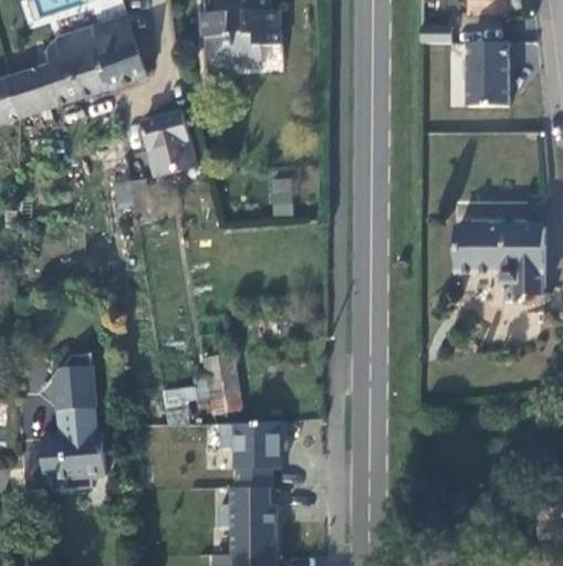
[(282,45),(279,10),(271,11),(269,0),(244,0),(244,2),(232,3),(230,7),(230,12),(215,13),(205,14),(206,39),(208,39),(210,66),(235,65),(235,60),(260,59),(259,46),(282,45)]
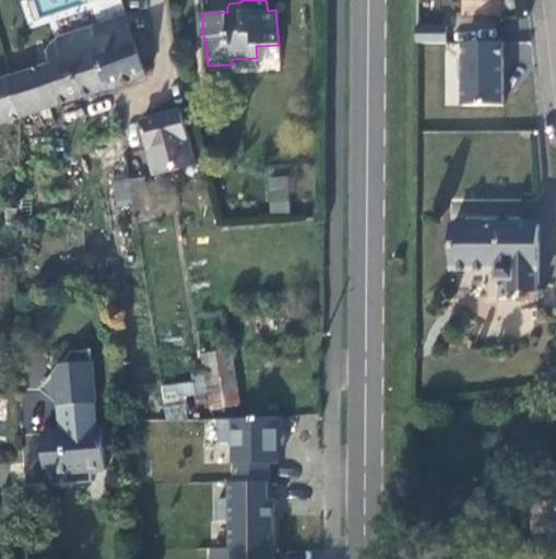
[(241,2),(241,0),(211,0),(212,13),(227,12),(227,7),(229,3),(241,2)]
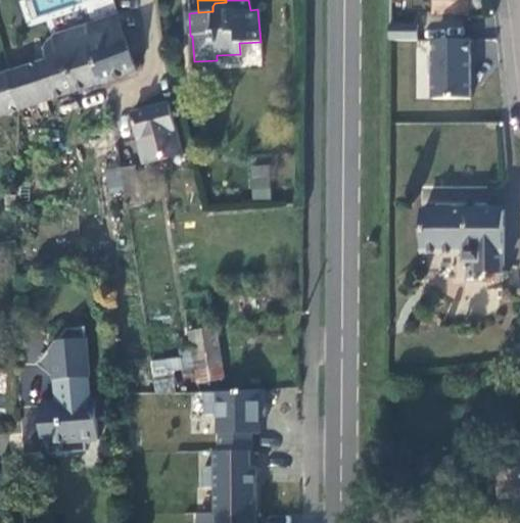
[(137,45),(132,29),(122,31),(114,12),(85,24),(85,25),(100,82),(134,70),(127,48),(137,45)]
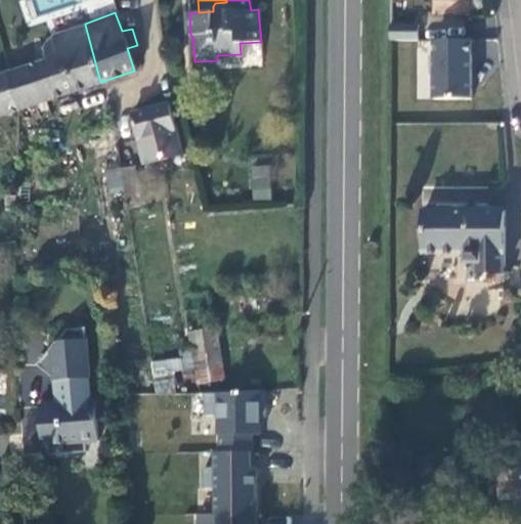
[(415,24),(386,24),(386,40),(415,41),(415,24)]
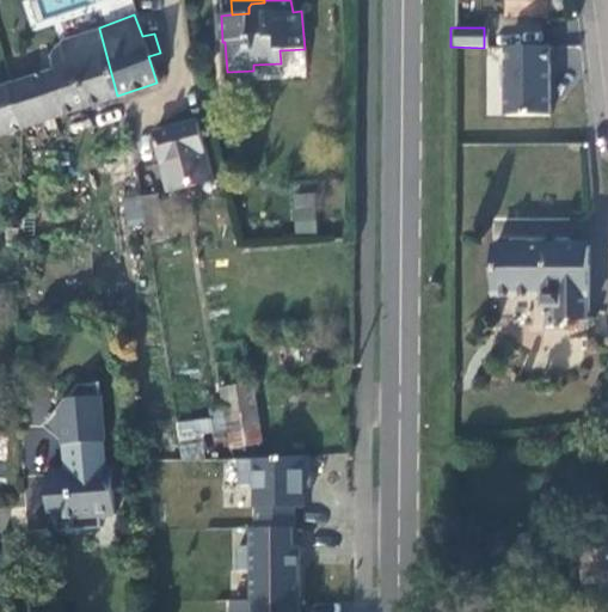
[(117,96),(99,29),(59,42),(49,56),(54,69),(8,86),(18,127),(117,96)]
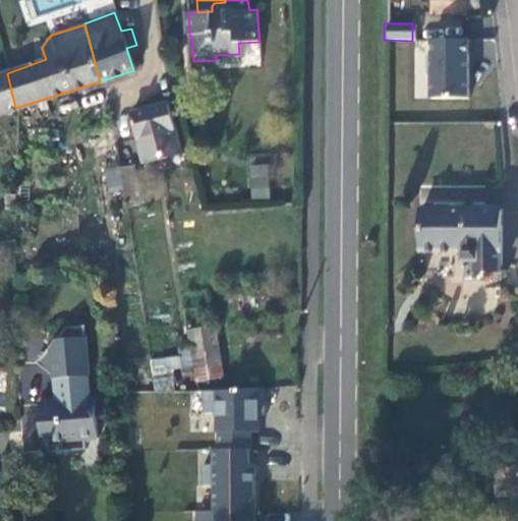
[(428,39),(428,100),(469,99),(468,39),(428,39)]
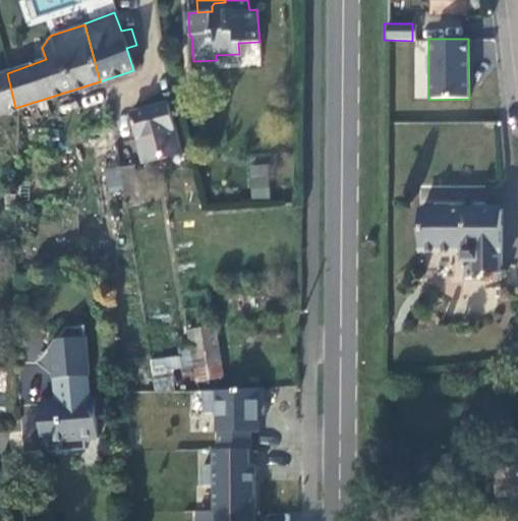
[(0,113),(15,108),(7,73),(0,75),(0,113)]
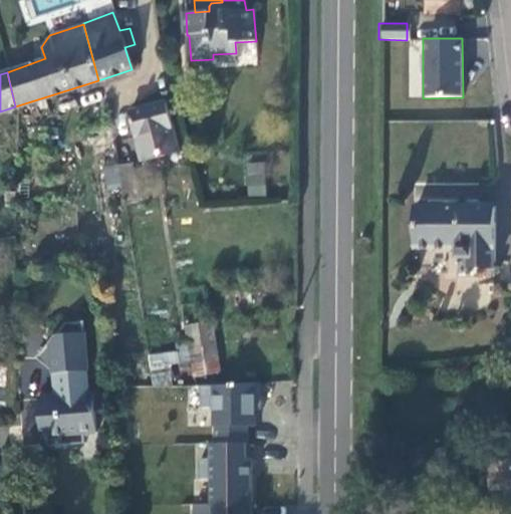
[(177,152),(166,103),(129,112),(135,137),(141,162),(177,152)]
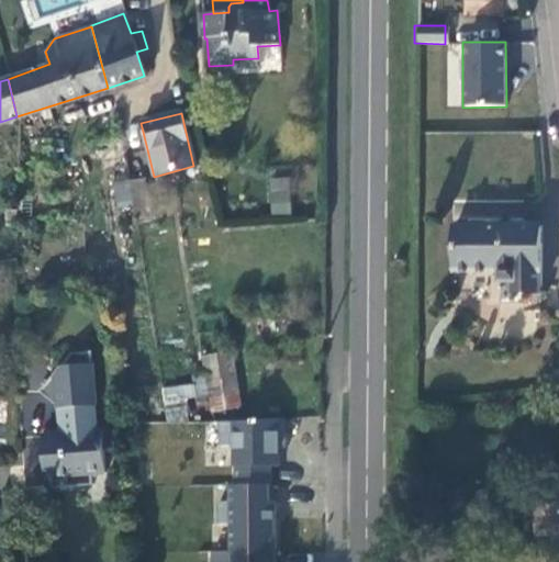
[(29,145),(14,145),(14,166),(29,165),(29,145)]
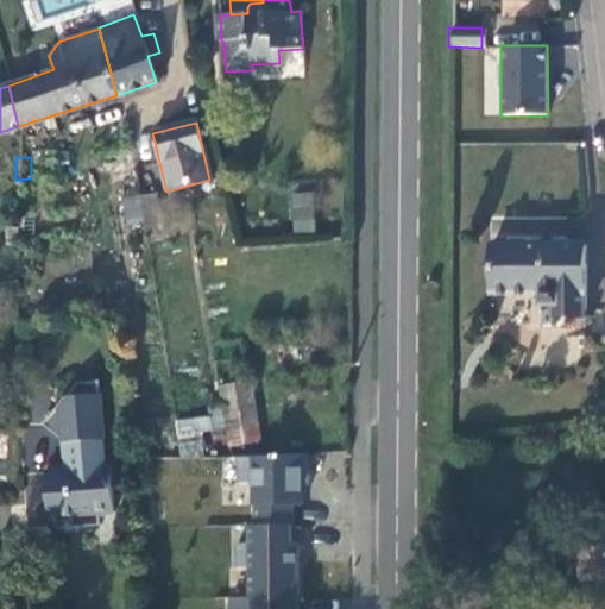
[(161,238),(153,194),(138,196),(143,223),(145,242),(161,238)]
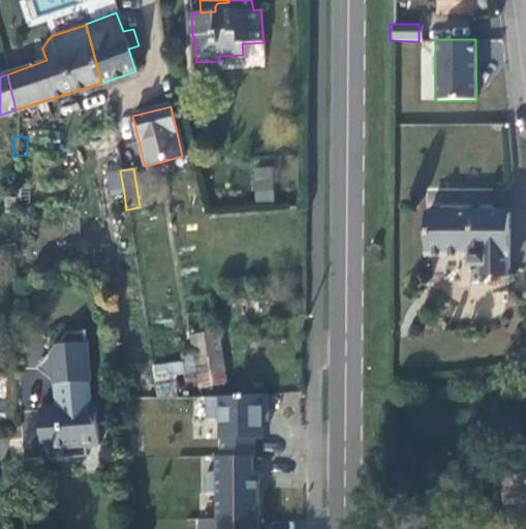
[(124,193),(120,170),(106,174),(110,195),(124,193)]
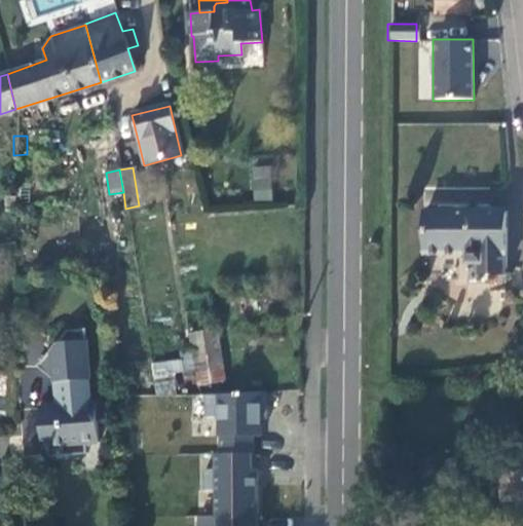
[(269,200),(269,180),(254,181),(254,201),(269,200)]
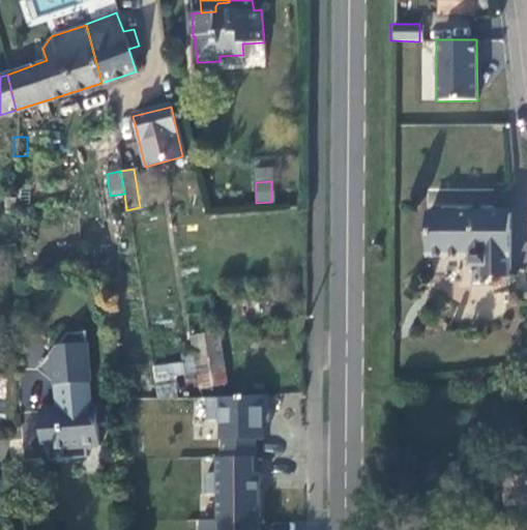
[(508,276),(507,212),(427,211),(428,256),(470,256),(470,266),(480,266),(480,276),(508,276)]
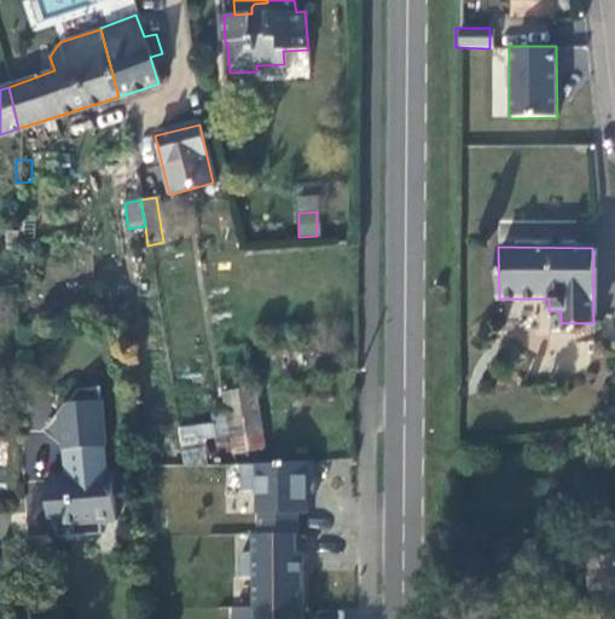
[(100,400),(98,386),(76,388),(71,394),(82,400),(100,400)]
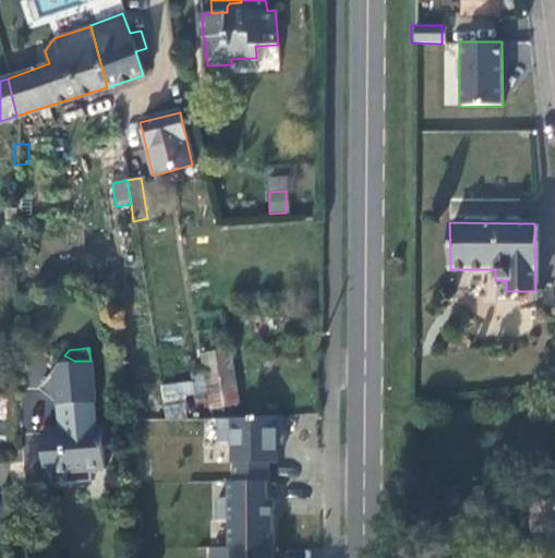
[(191,381),(186,384),(188,395),(194,393),(197,402),(206,402),(209,419),(216,419),(239,417),(226,348),(200,354),(202,368),(189,372),(191,381)]
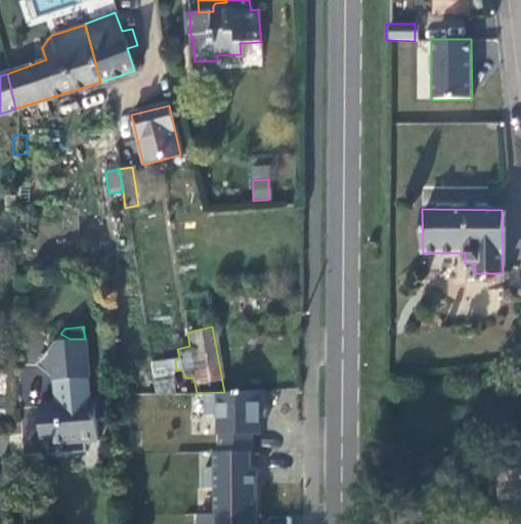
[(97,440),(95,418),(102,418),(100,400),(89,401),(87,377),(88,378),(85,339),(70,339),(60,334),(35,364),(50,378),(50,381),(55,381),(57,404),(52,404),(37,406),(39,429),(44,429),(45,444),(46,455),(70,453),(69,443),(84,441),(97,440)]
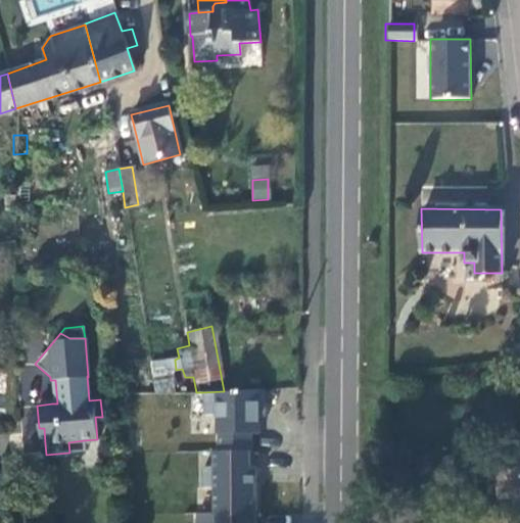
[(175,360),(154,364),(154,393),(177,393),(176,370),(175,360)]
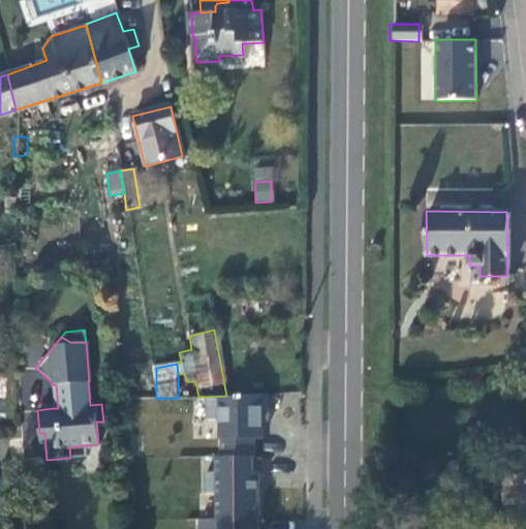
[(208,398),(210,458),(265,457),(264,396),(208,398)]
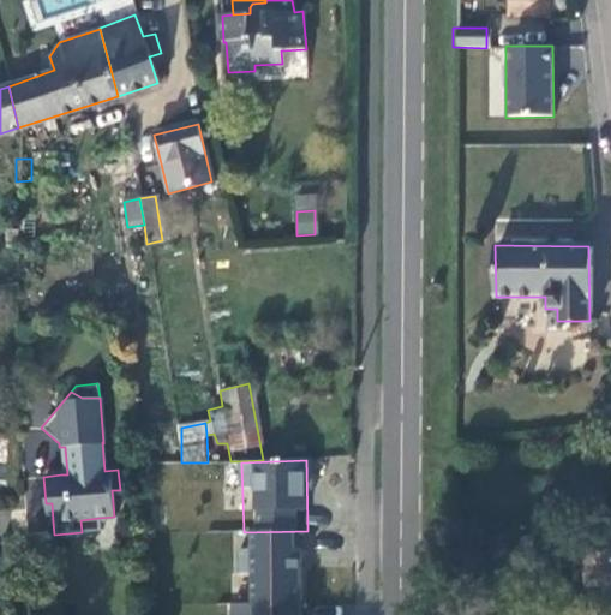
[(100,530),(99,518),(81,520),(82,532),(100,530)]
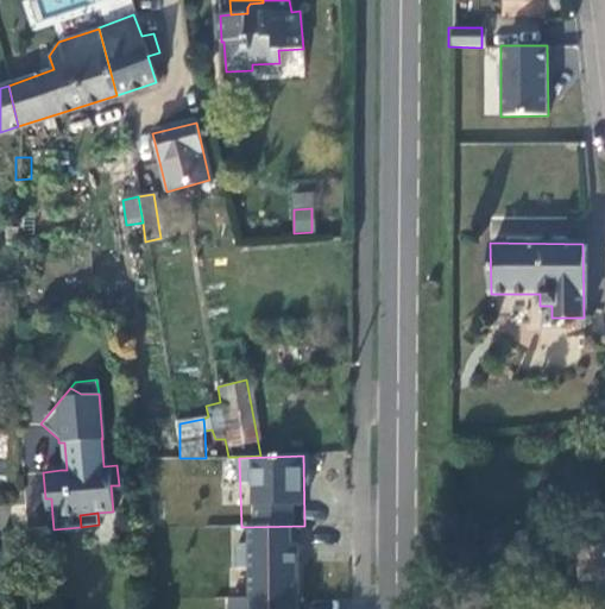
[(241,527),(244,597),(307,595),(304,526),(241,527)]
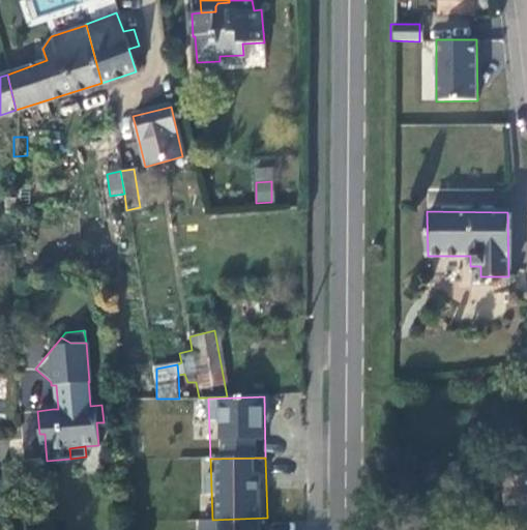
[(526,501),(526,462),(500,466),(504,504),(526,501)]
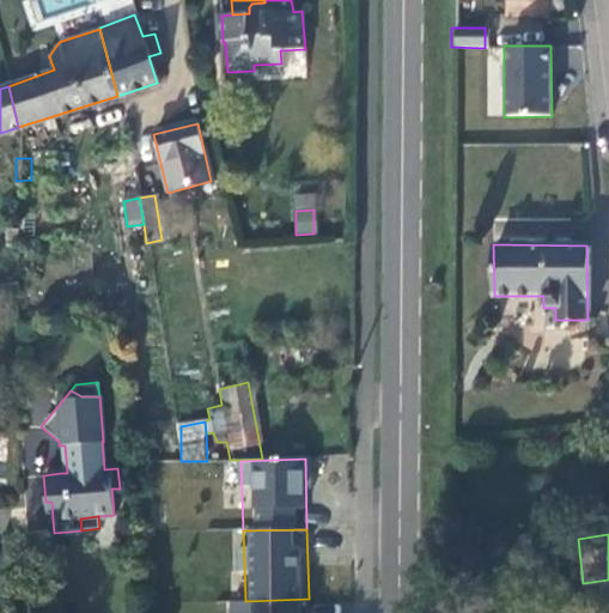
[(309,612),(309,599),(245,601),(245,612),(309,612)]
